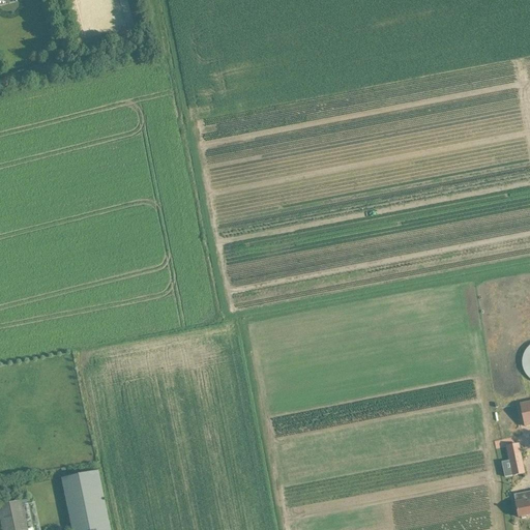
[(529,402),(521,404),(526,427),(529,424),(529,402)]
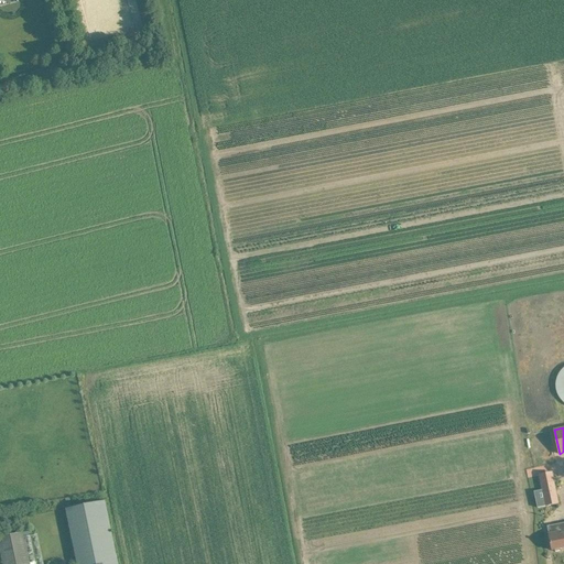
[(540,475),(546,506),(559,503),(552,473),(540,475)]
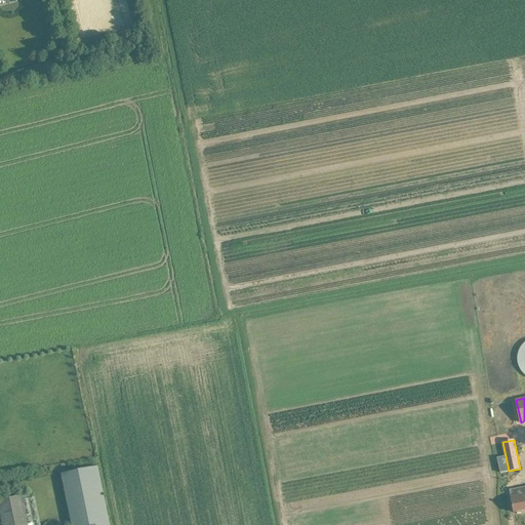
[(61,474),(71,524),(109,524),(97,466),(61,474)]
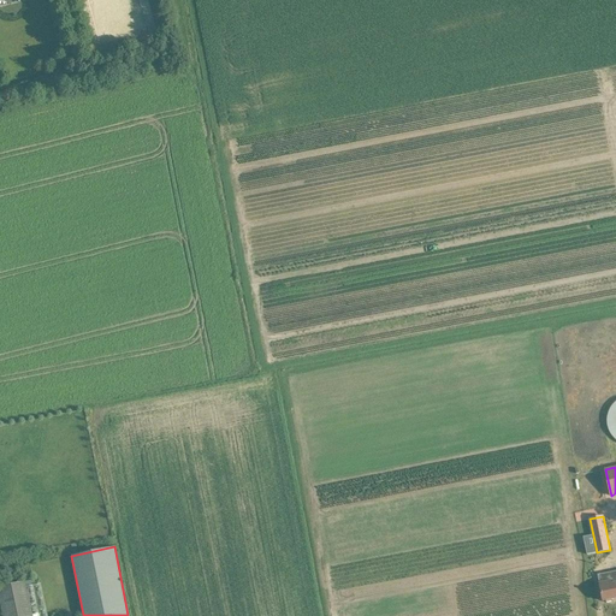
[(615,584),(612,585),(611,581),(599,584),(600,586),(598,587),(599,592),(602,592),(603,602),(606,600),(606,603),(612,602),(611,599),(615,598),(615,584)]
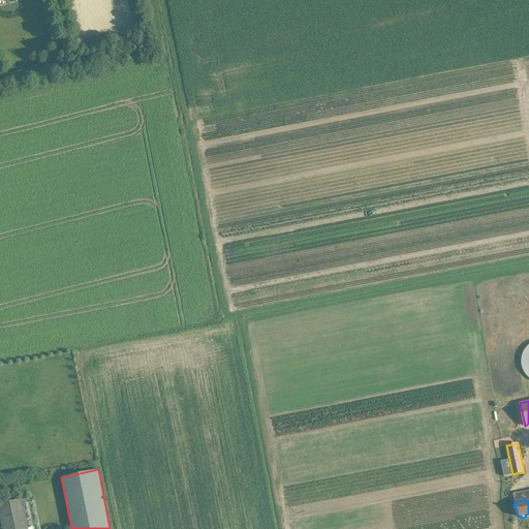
[(26,528),(21,500),(0,503),(0,521),(1,528),(26,528)]
